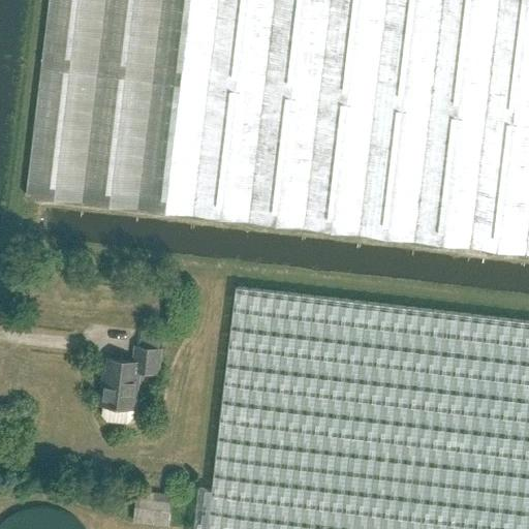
[(528,0),(50,0),(27,194),(528,253),(528,0)]
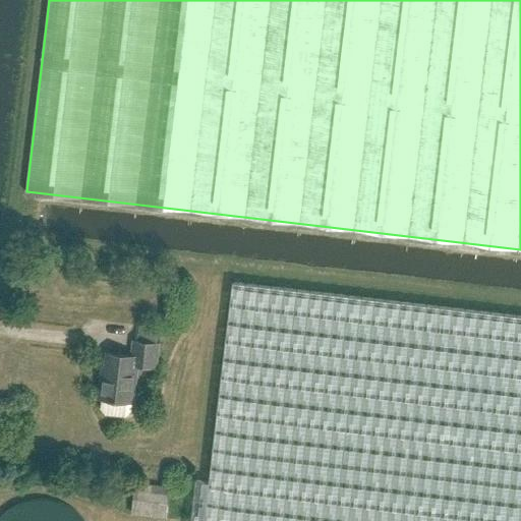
[(520,520),(520,315),(232,282),(209,482),(195,480),(190,520),(520,520)]
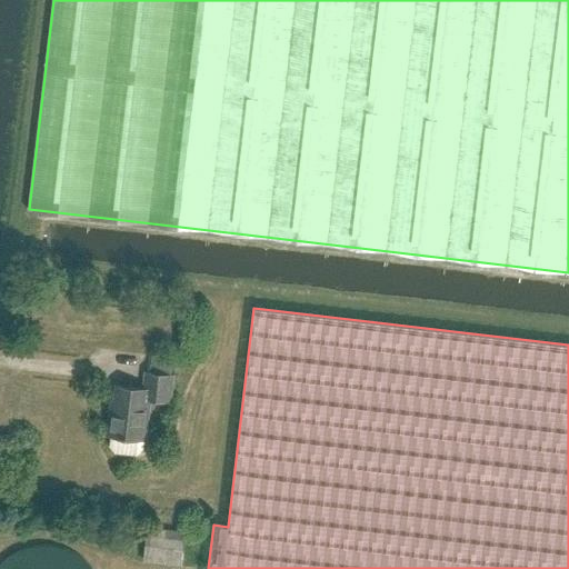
[(170,401),(173,376),(147,372),(145,389),(118,386),(115,409),(111,409),(108,435),(111,435),(110,446),(115,452),(137,455),(143,450),(149,399),(170,401)]
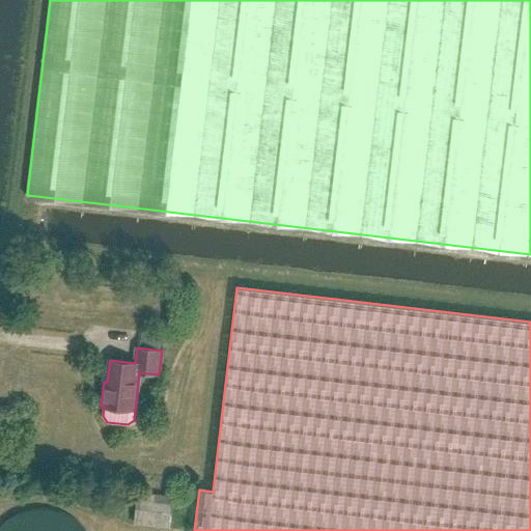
[(169,527),(172,503),(137,499),(135,523),(169,527)]
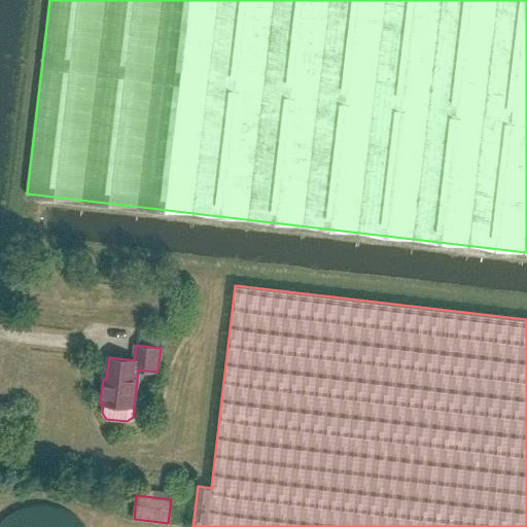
[(84,526),(85,526),(81,523),(78,520),(74,517),(70,514),(66,512),(61,510),(57,508),(51,507),(46,506),(41,506),(36,506),(32,507),(27,508),(22,510),(18,512),(13,514),(9,517),(5,520),(1,523),(0,524),(0,526),(84,526)]
